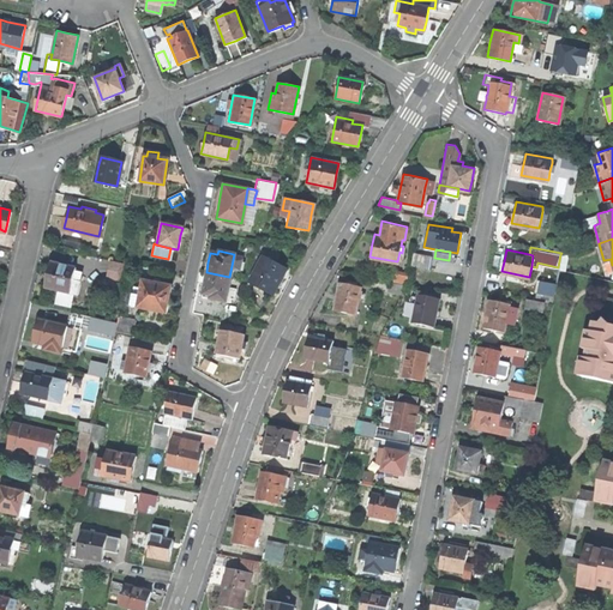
[(413,251),(410,264),(430,267),(432,254),(413,251)]
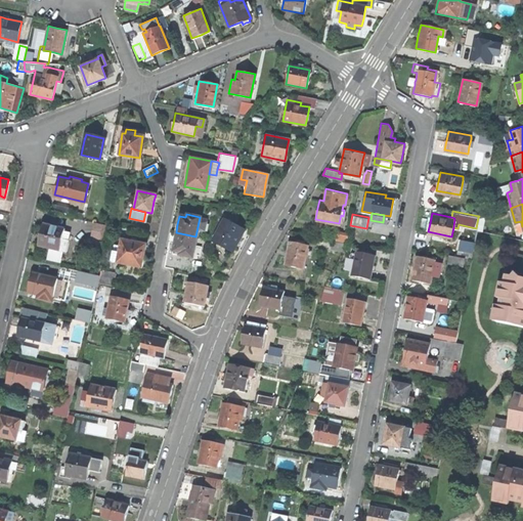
[(223,218),(211,241),(231,252),(236,241),(244,228),(223,218)]
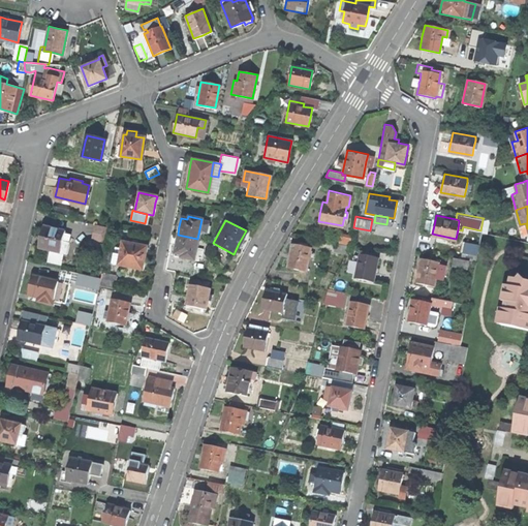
[(111,226),(95,223),(92,239),(107,242),(111,226)]
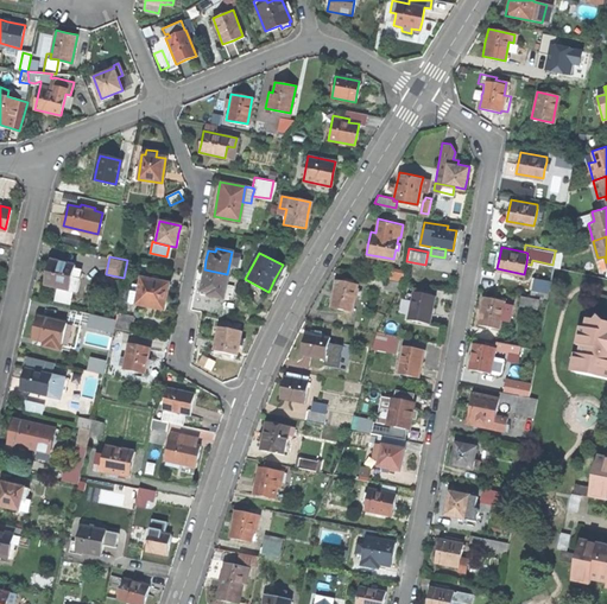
[(44,284),(76,291),(78,278),(73,275),(75,264),(50,259),(48,272),(44,284)]
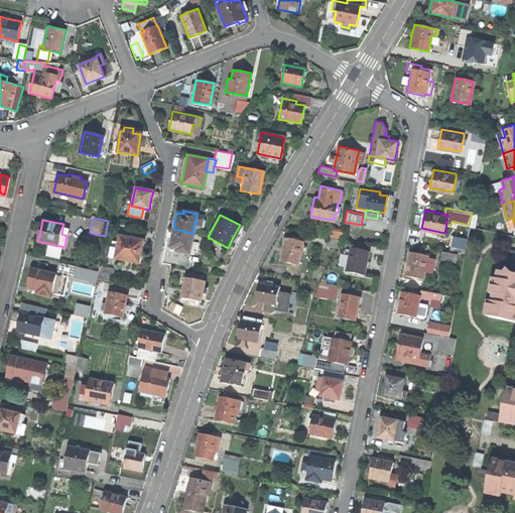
[(333,225),(331,234),(339,236),(341,227),(333,225)]
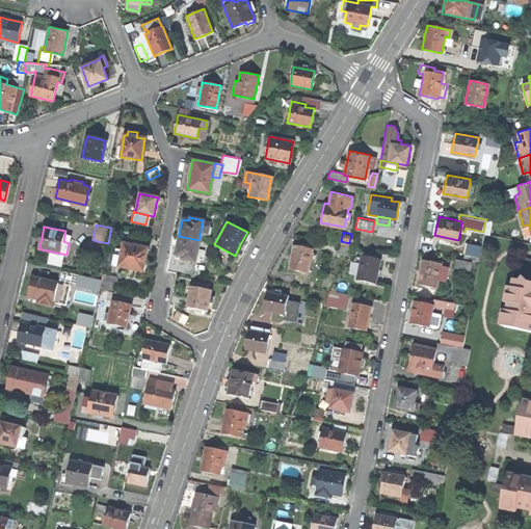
[(181,259),(194,261),(198,240),(179,236),(177,245),(175,255),(181,256),(181,259)]
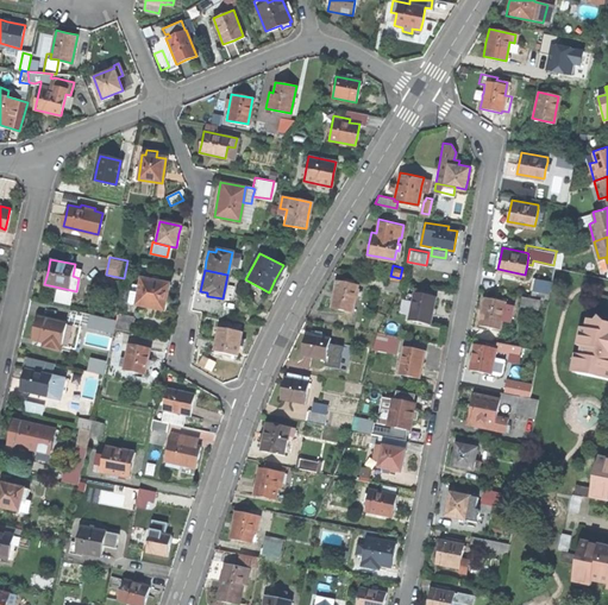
[(551,279),(533,276),(530,296),(539,297),(547,298),(551,279)]
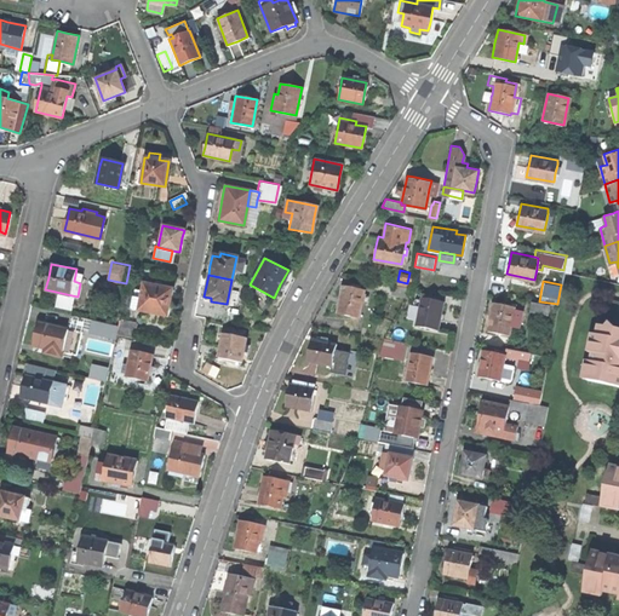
[(391,293),(405,295),(407,286),(394,282),(391,293)]
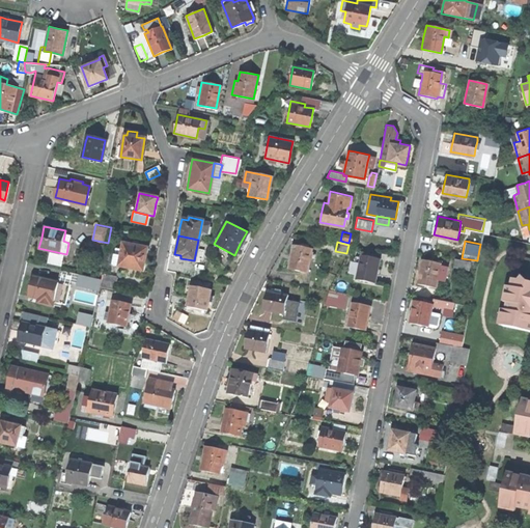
[(114,253),(112,265),(142,271),(145,259),(147,248),(123,243),(120,254),(114,253)]
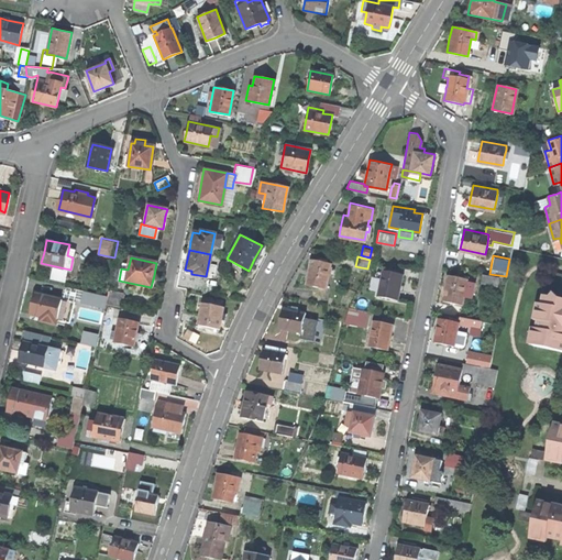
[(306,283),(326,286),(331,262),(310,257),(308,268),(306,283)]
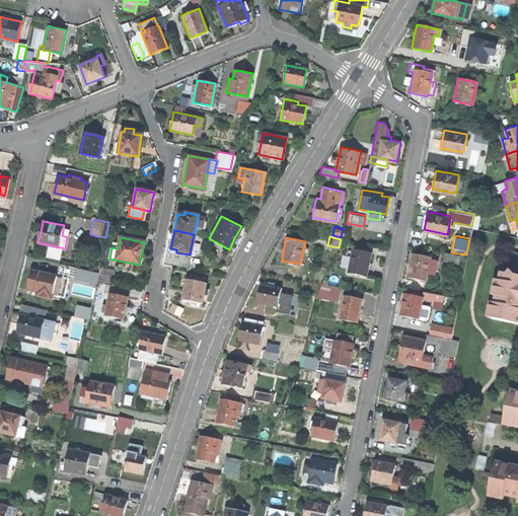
[(359,248),(352,247),(348,271),(367,274),(369,262),(371,250),(359,248)]
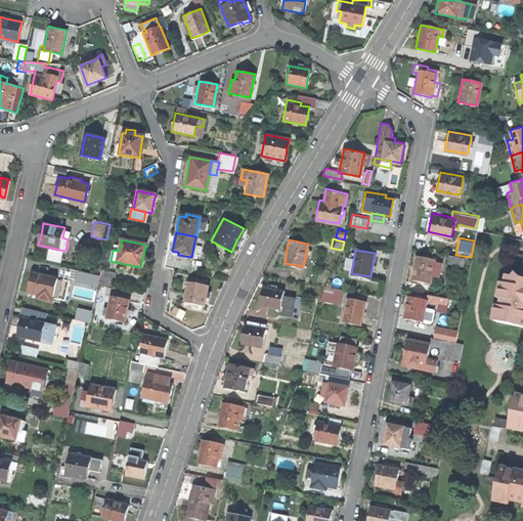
[(509,258),(520,261),(521,254),(510,251),(509,258)]
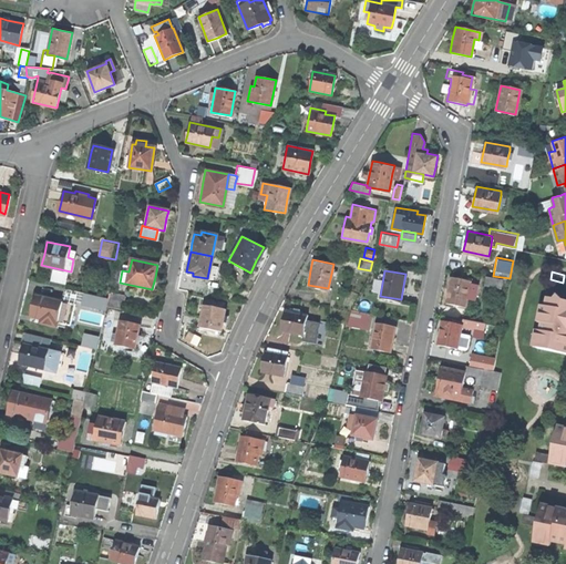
[(500,286),(502,277),(493,276),(486,274),(485,283),(500,286)]
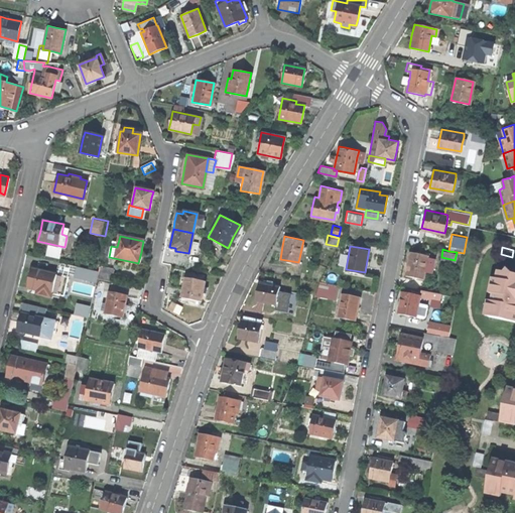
[(428,256),(428,254),(425,254),(419,252),(409,251),(407,262),(405,273),(423,277),(425,270),(428,256)]
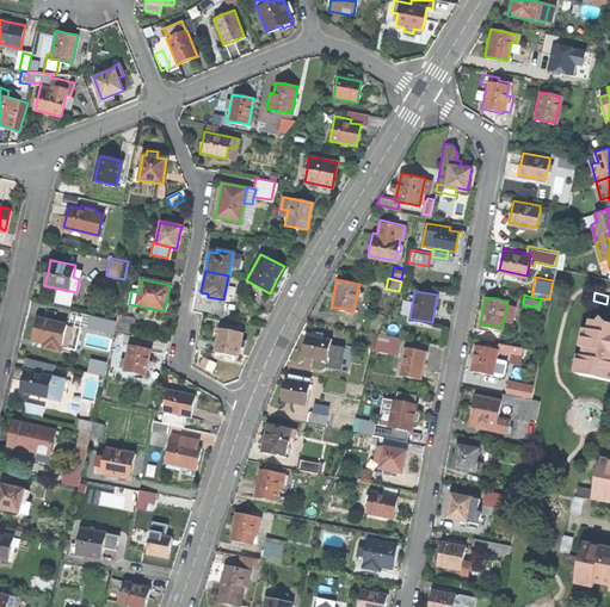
[(515,304),(507,303),(504,320),(511,321),(515,304)]
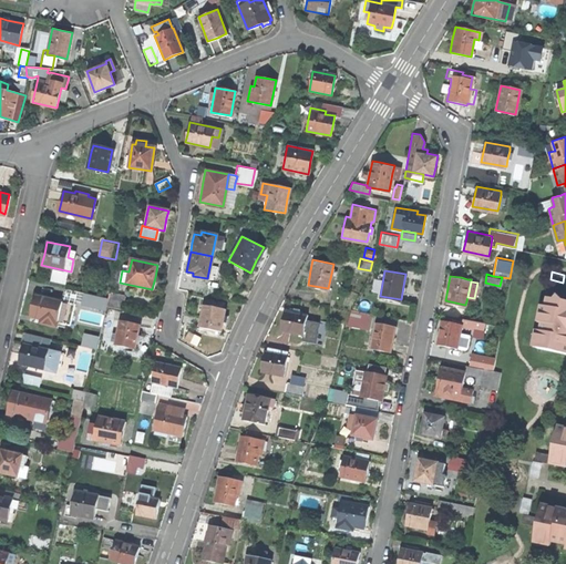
[(104,306),(122,310),(124,296),(107,293),(106,297),(104,306)]
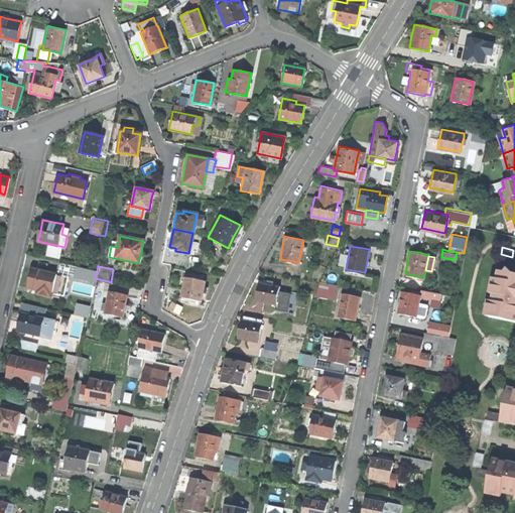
[(62,295),(67,276),(31,268),(29,277),(27,287),(36,289),(36,293),(50,296),(51,293),(62,295)]
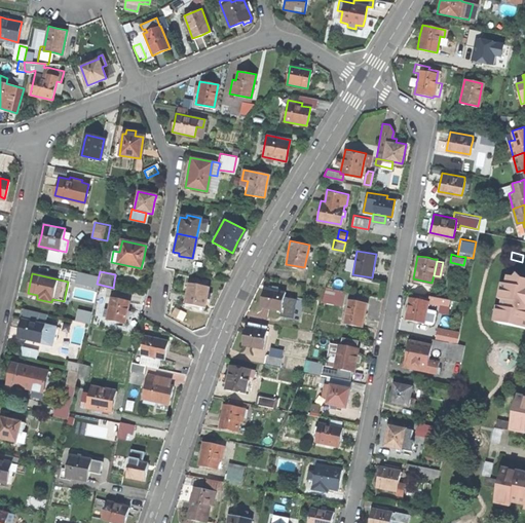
[(99,275),(89,273),(88,278),(75,275),(73,284),(96,289),(97,284),(99,275)]
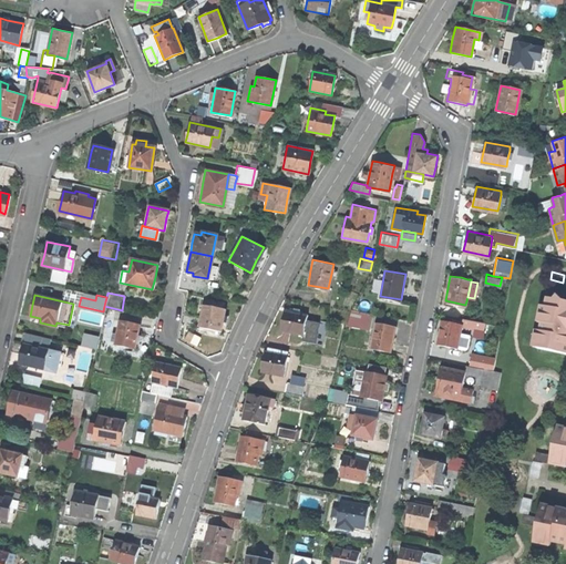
[(565,298),(546,295),(545,304),(541,303),(537,320),(542,321),(541,329),(535,328),(532,345),(565,351),(565,298)]
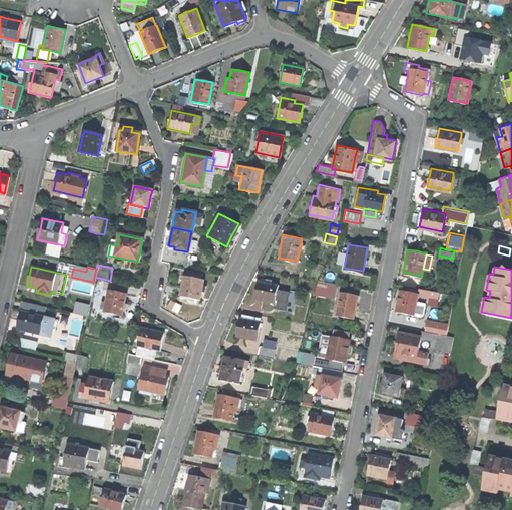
[(178,295),(198,299),(199,291),(201,280),(182,276),(178,295)]
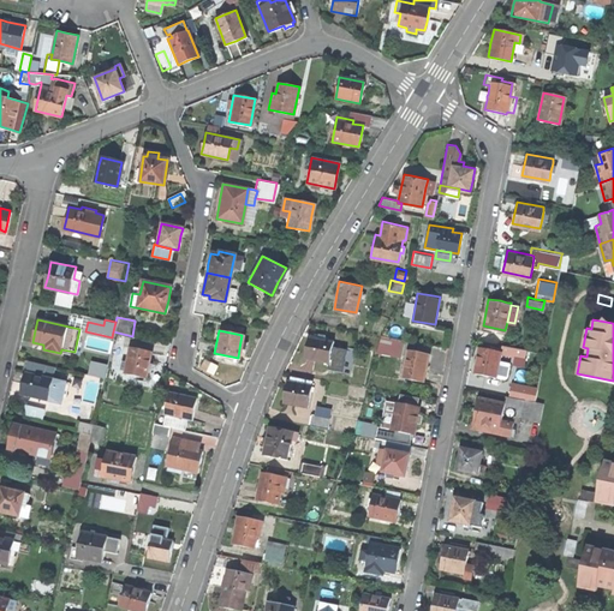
[(305,355),(329,360),(333,339),(325,337),(319,336),(309,334),(307,345),(305,355)]
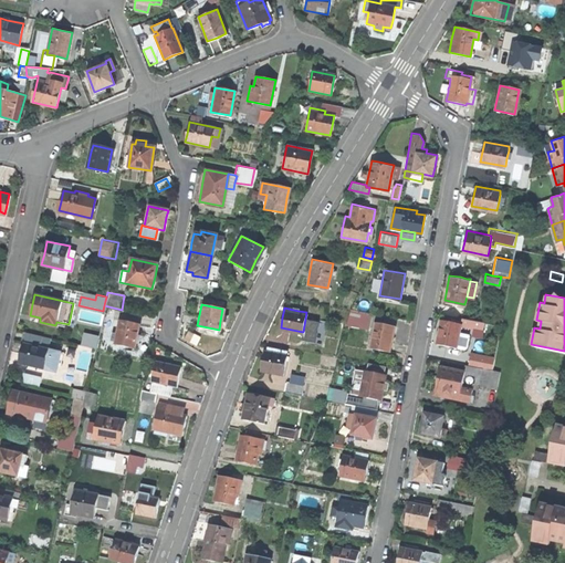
[(372,312),(349,308),(346,323),(368,327),(372,312)]
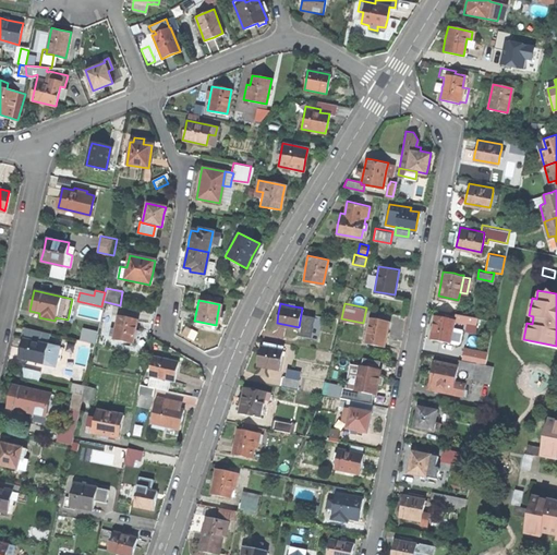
[(476,315),(456,312),(453,317),(453,318),(475,323),(476,315)]
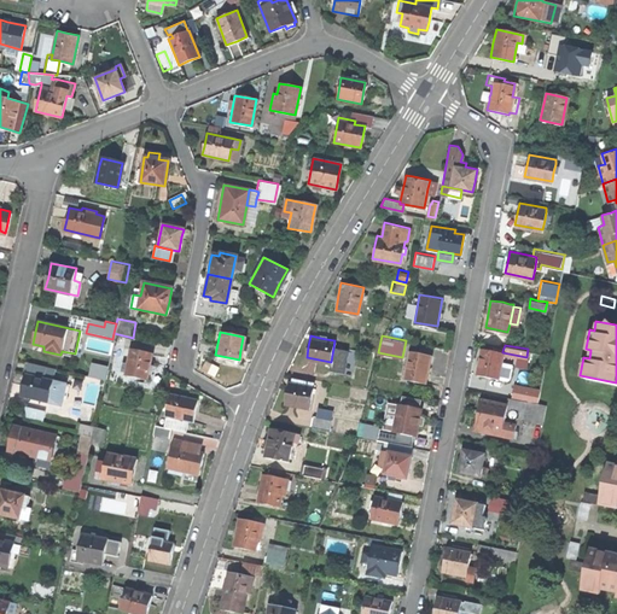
[(502,352),(502,351),(481,348),(478,360),(476,373),(498,378),(499,374),(502,375),(505,366),(500,364),(502,352)]
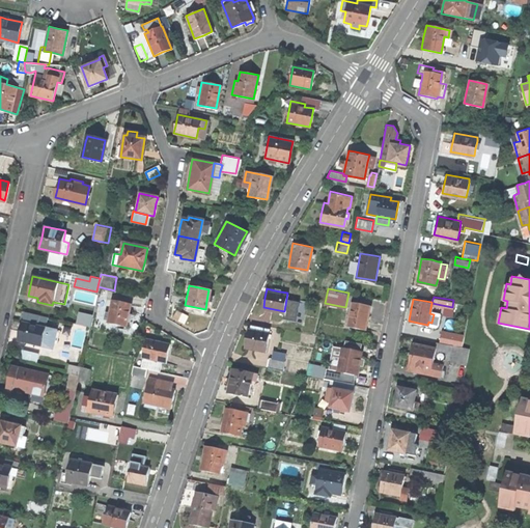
[(106,323),(124,326),(127,314),(129,304),(111,300),(106,323)]
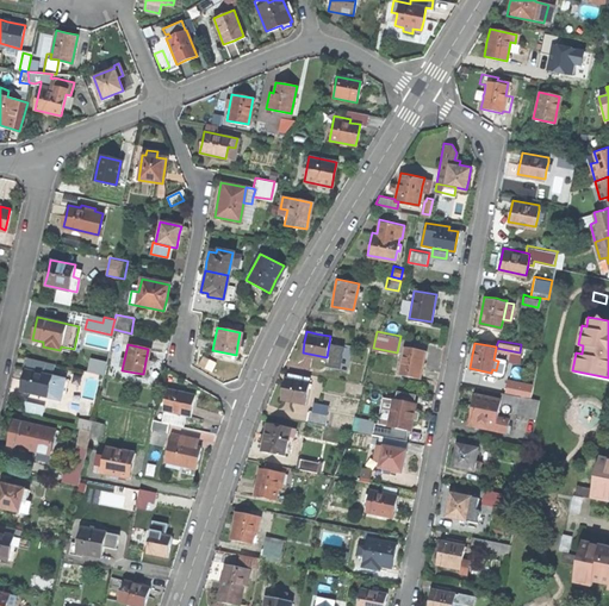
[(414,348),(408,347),(403,345),(398,373),(421,376),(423,362),(426,350),(414,348)]
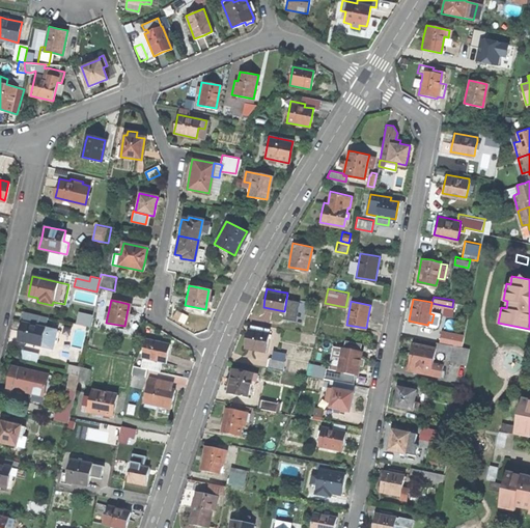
[(80,308),(77,320),(90,324),(94,312),(80,308)]
